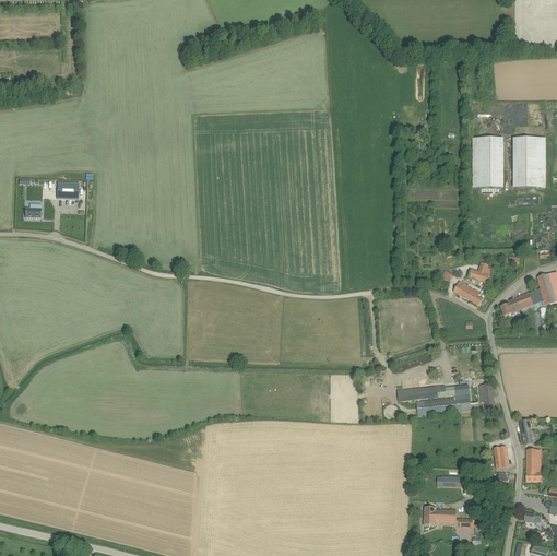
[(472,135),(472,186),(505,186),(504,135),(472,135)]
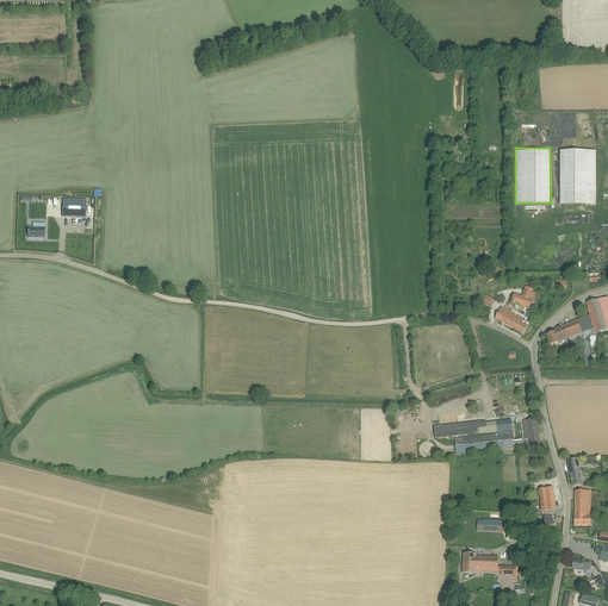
[(596,148),(560,148),(560,202),(596,201),(596,148)]
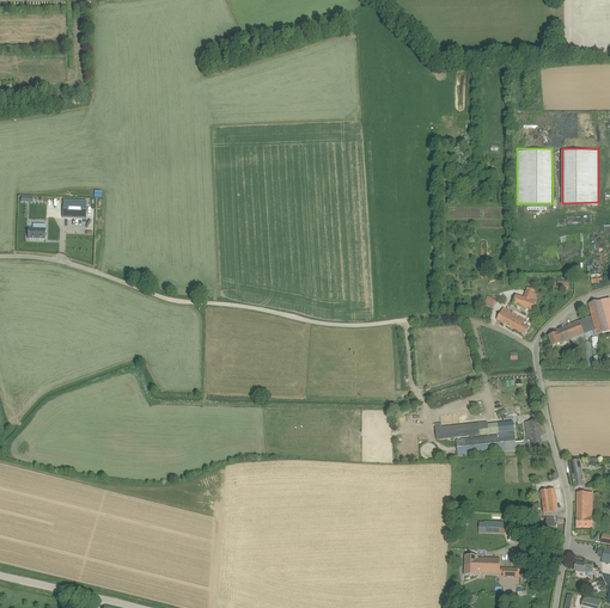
[(86,198),(62,197),(61,215),(85,216),(86,198)]
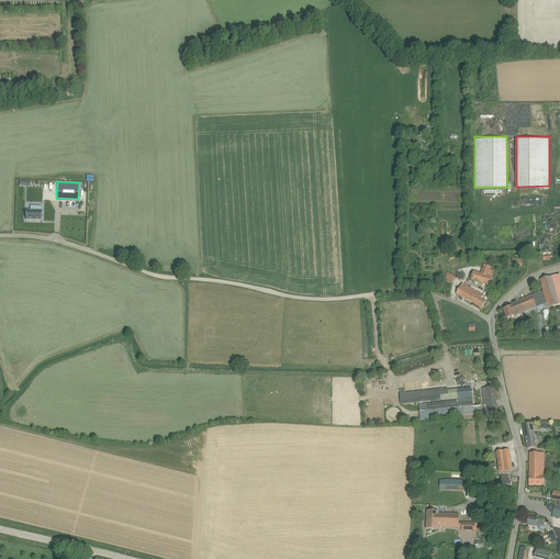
[(24,208),(24,217),(40,219),(40,209),(24,208)]
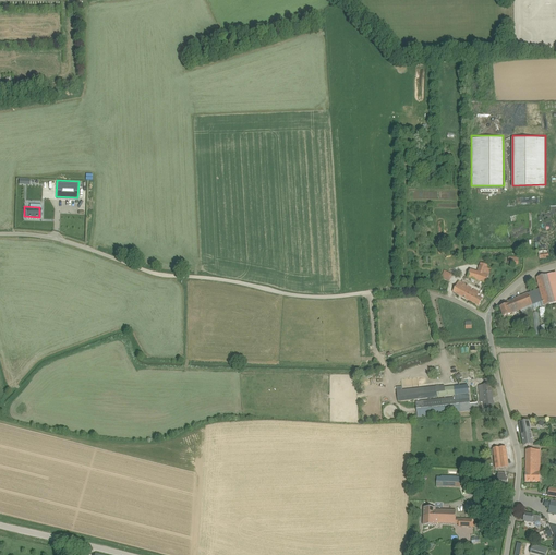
[(488,266),(485,265),(476,263),(474,268),(468,266),(466,275),(484,280),(488,266)]
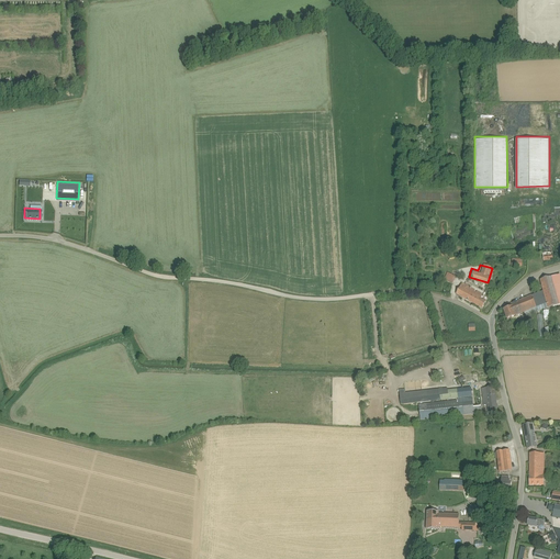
[(450,280),(455,274),(447,269),(444,277),(450,280)]
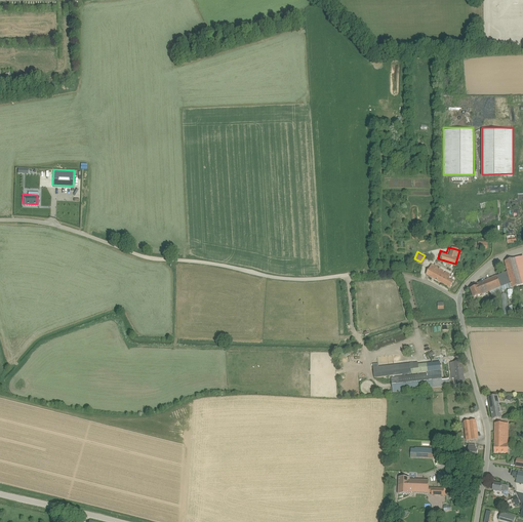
[(522,281),(522,261),(521,253),(507,257),(504,258),(503,258),(506,269),(494,273),(475,281),(476,282),(476,283),(469,286),(472,294),(479,291),(479,292),(487,289),(489,293),(500,288),(499,287),(510,285),(522,281)]
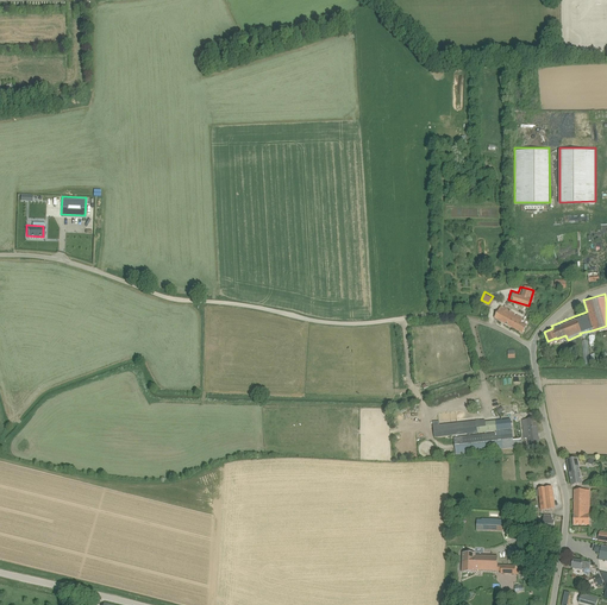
[(499,303),(492,315),(520,331),(525,323),(519,320),(521,315),(514,312),(514,313),(512,313),(513,310),(499,303)]
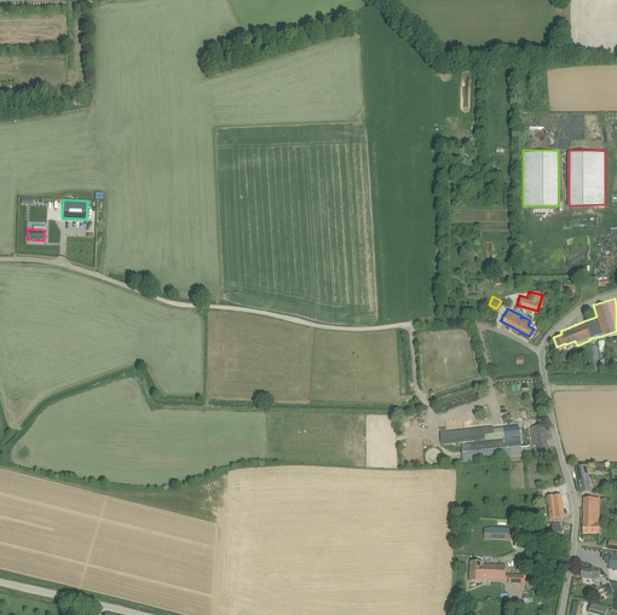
[(502,435),(507,434),(518,433),(517,423),(486,427),(486,424),(480,425),(482,437),(502,435)]
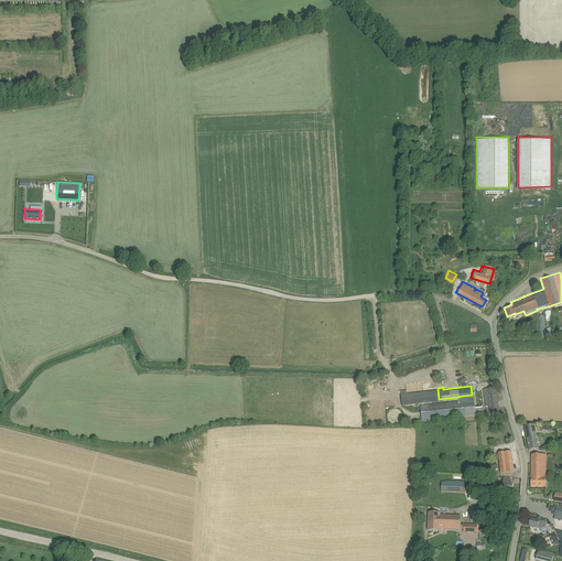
[(482,387),(482,390),(483,399),(495,398),(494,386),(482,387)]
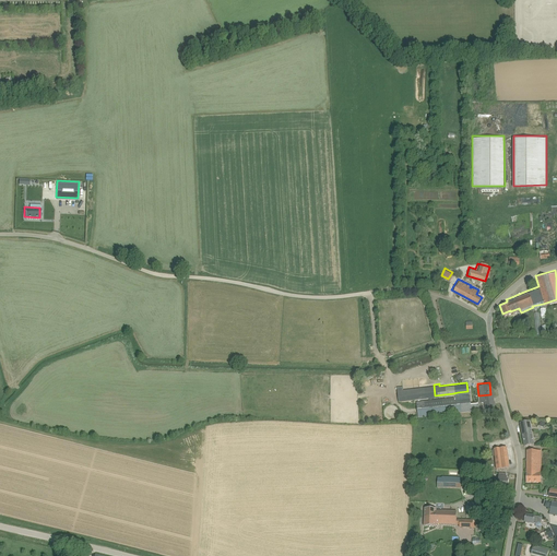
[(435,395),(434,385),(401,388),(401,385),(394,385),(396,400),(435,395)]
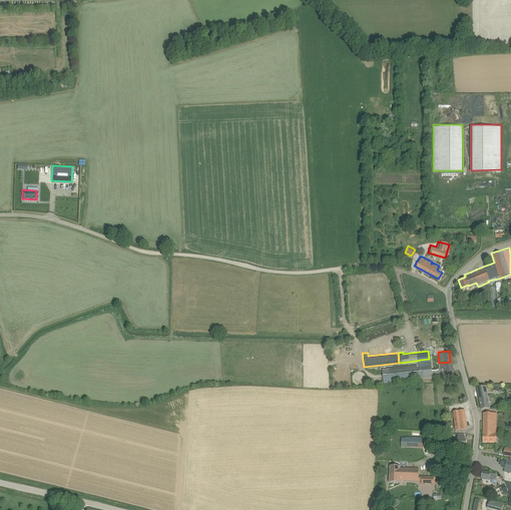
[(430,369),(429,359),(420,360),(420,362),(380,366),(382,380),(438,374),(437,369),(430,369)]
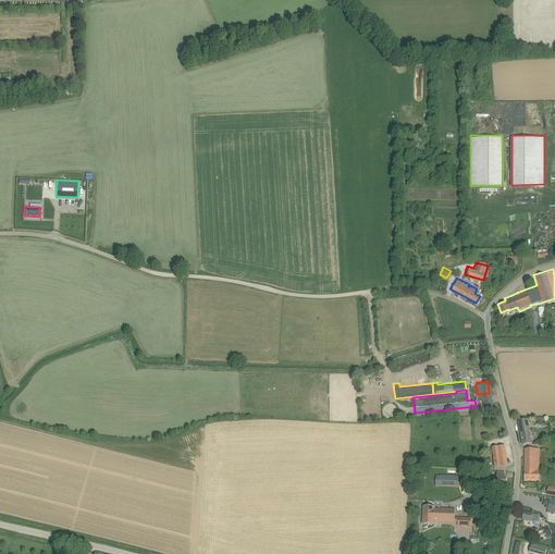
[(482,406),(491,405),(489,393),(477,394),(478,399),(481,398),(482,406)]
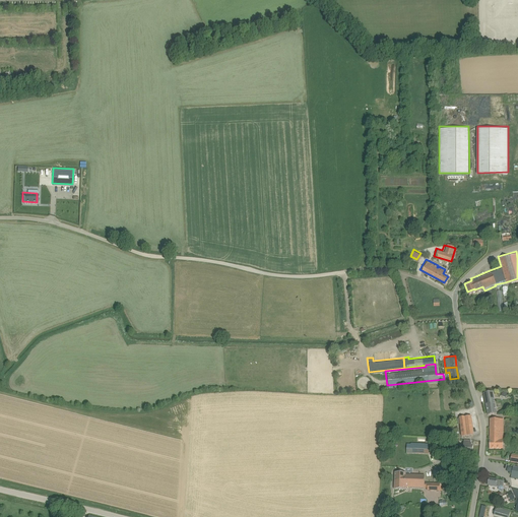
[(481,391),(486,412),(495,411),(491,389),(481,391)]
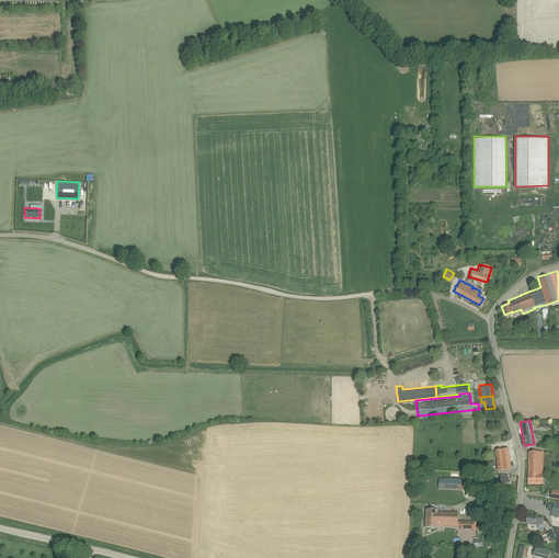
[(494,454),(495,468),(509,467),(506,446),(493,447),(493,448),(490,448),(491,454),(494,454)]
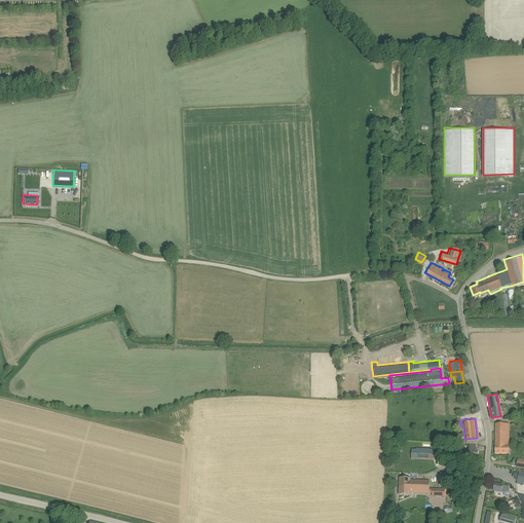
[(508,443),(508,421),(494,421),(493,428),(493,438),(493,443),(493,451),(507,451),(507,443),(508,443)]
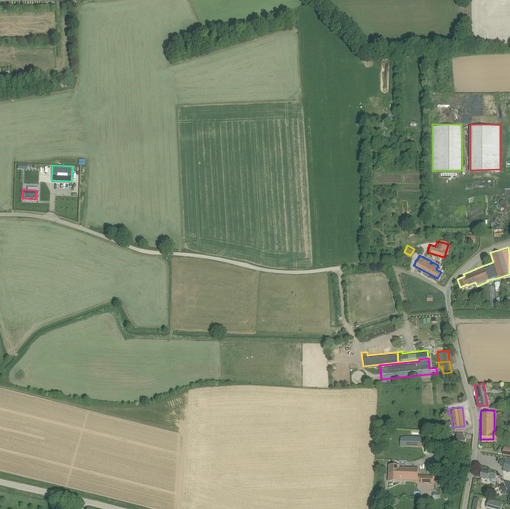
[(461,436),(461,431),(455,431),(455,443),(463,444),(463,436),(461,436)]
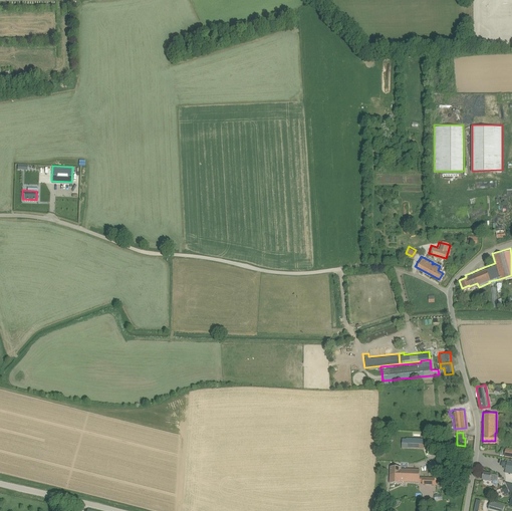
[(422,447),(423,437),(405,436),(405,437),(401,437),(400,446),(422,447)]
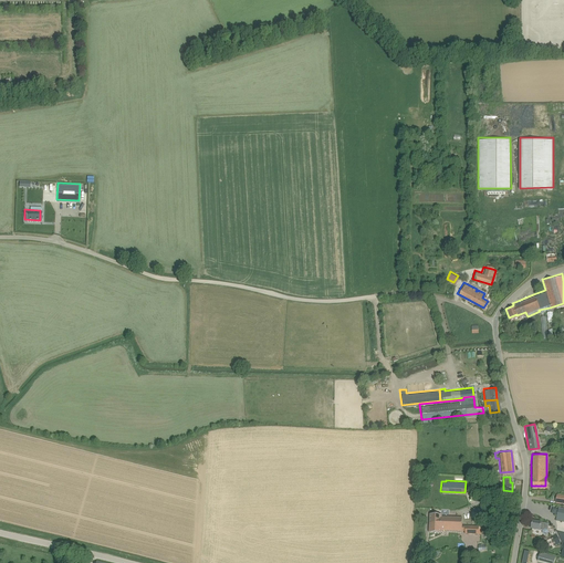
[(554,500),(563,501),(563,492),(556,491),(554,500)]
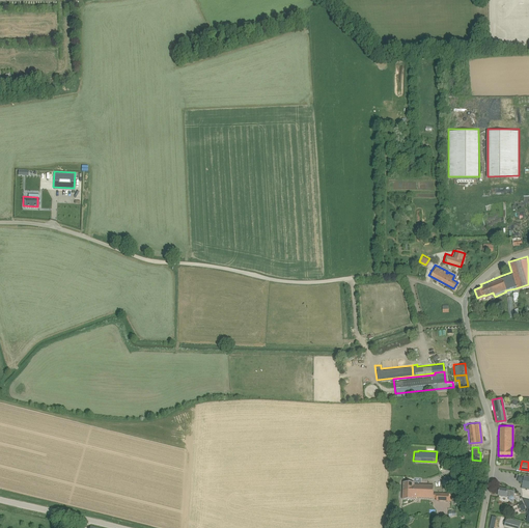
[(449,485),(451,476),(443,473),(440,482),(449,485)]
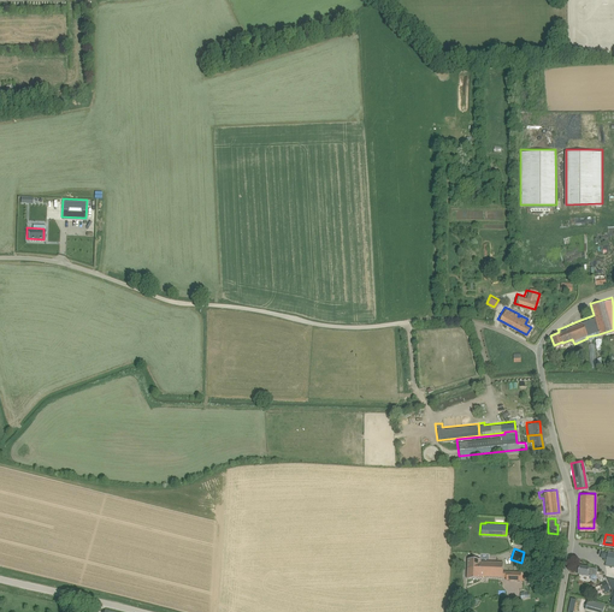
[(613,551),(606,550),(603,562),(613,564),(613,551)]
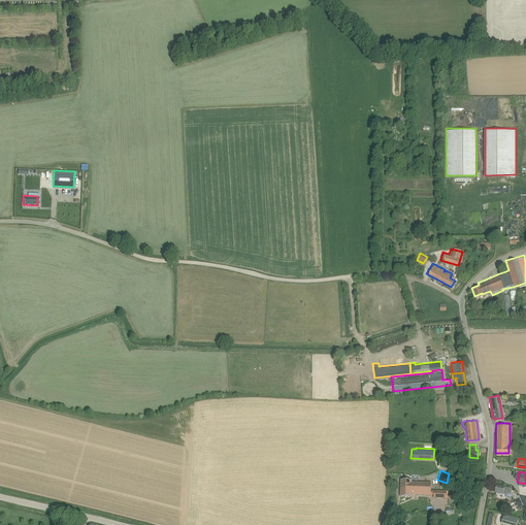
[(399,485),(429,487),(429,481),(411,480),(411,478),(399,477),(399,485)]
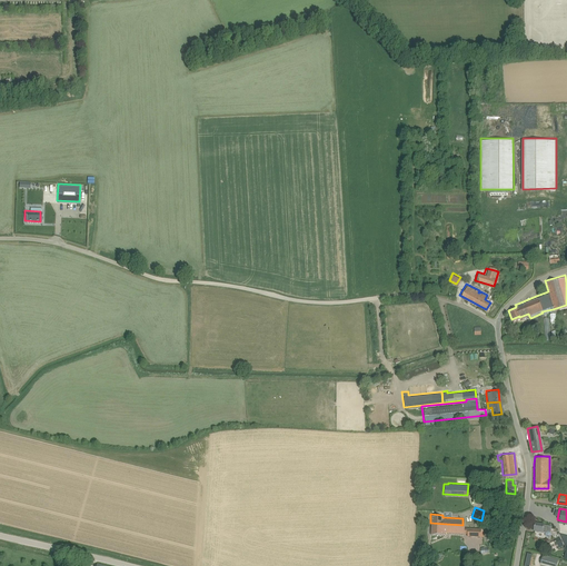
[(549,524),(543,523),(534,520),(531,528),(544,530),(543,533),(545,535),(547,535),(549,534),(549,532),(548,530),(549,524)]
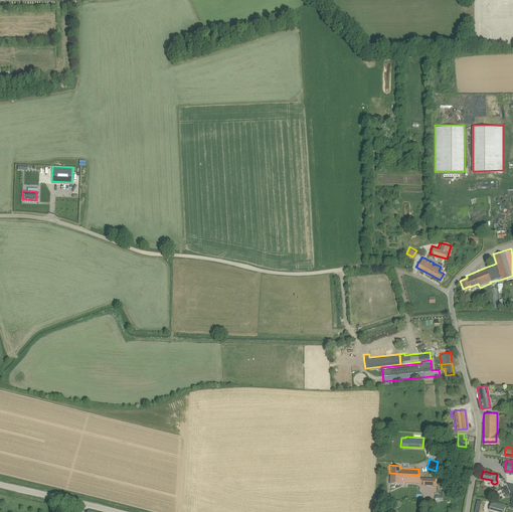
[(418,481),(418,476),(418,475),(389,473),(388,482),(399,483),(399,480),(418,481)]
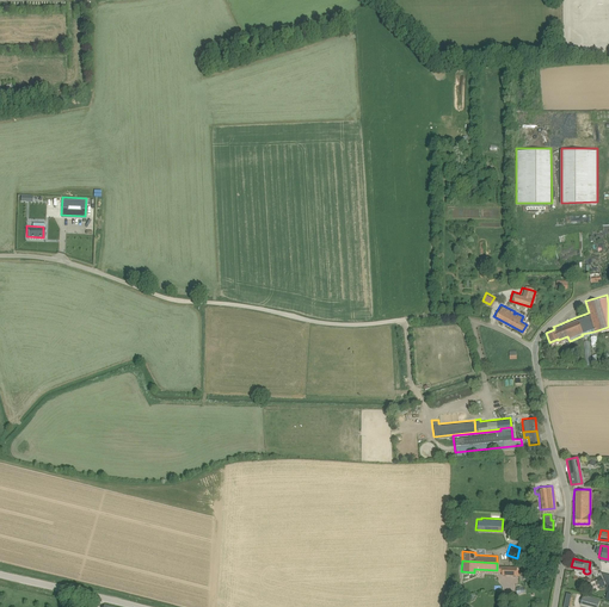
[(592,576),(597,586),(603,582),(598,574),(592,576)]
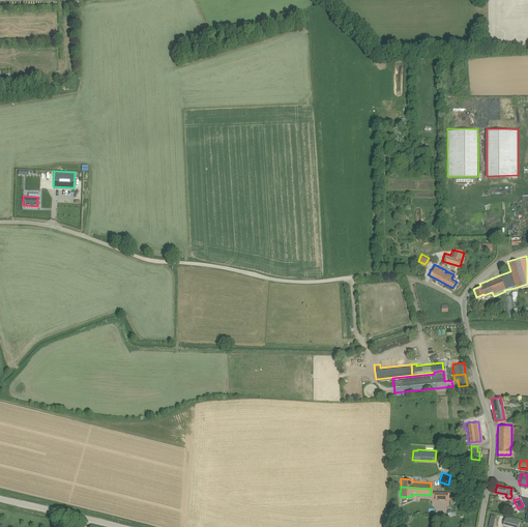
[(519,518),(508,516),(503,514),(501,522),(517,526),(519,518)]
